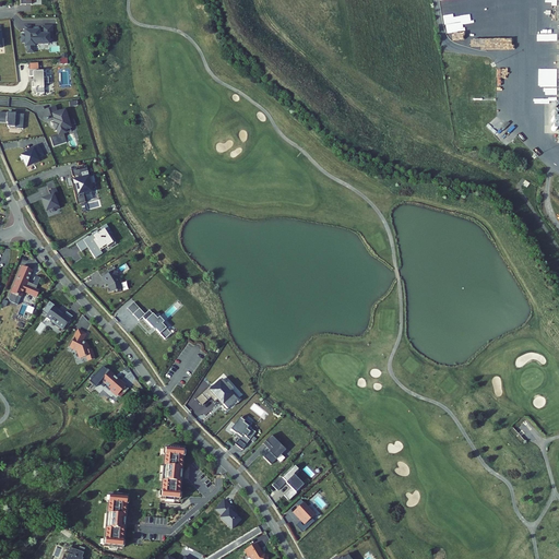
[(539,18),(539,3),(526,3),(526,0),(507,0),(508,16),(539,18)]
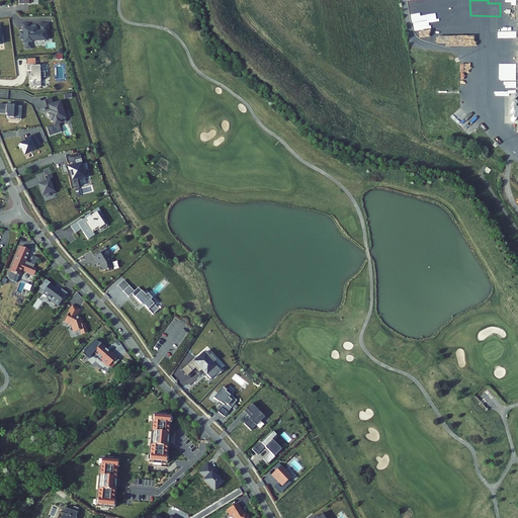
[(481,33),(481,28),(477,28),(477,23),(471,23),(471,33),(481,33)]
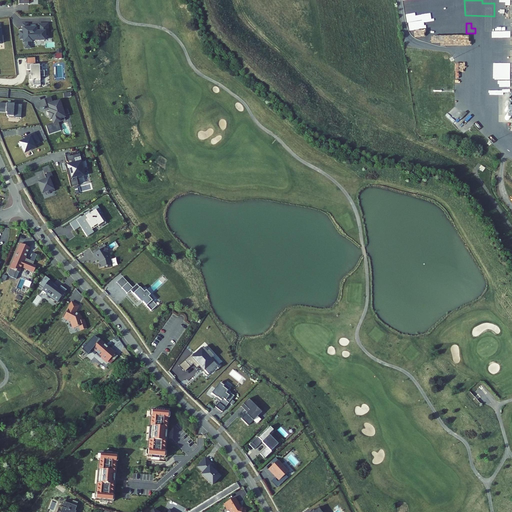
[(28,24),(23,24),(24,32),(20,32),(21,38),(24,38),(24,42),(32,41),(32,40),(45,39),(45,32),(48,32),(47,24),(39,24),(39,28),(36,28),(28,28),(28,24)]
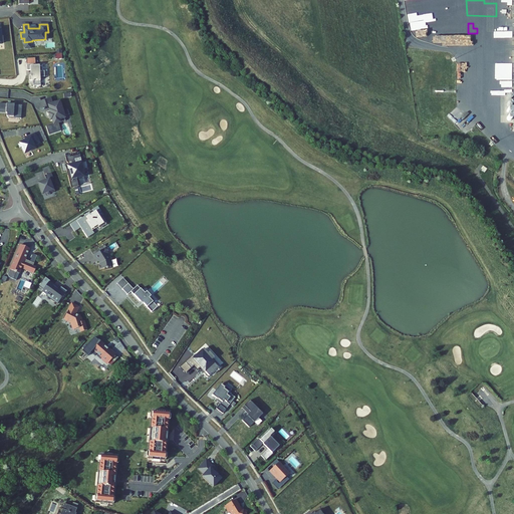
[(35,66),(35,64),(26,65),(27,70),(30,70),(30,73),(31,72),(32,75),(29,75),(29,80),(32,80),(32,86),(40,86),(39,78),(44,77),(44,71),(42,71),(42,65),(35,66)]
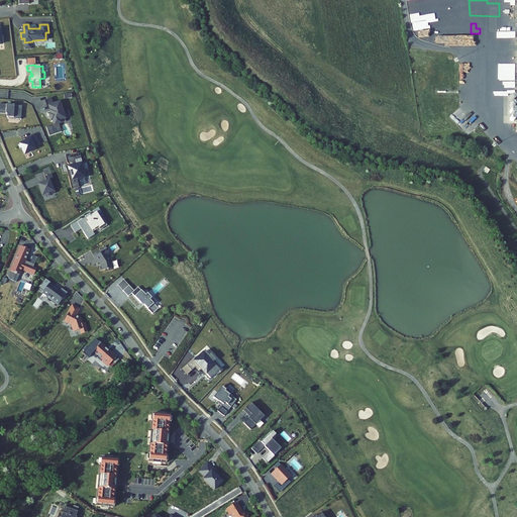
[(54,103),(52,98),(45,101),(48,111),(49,111),(50,111),(48,104),(54,103)]
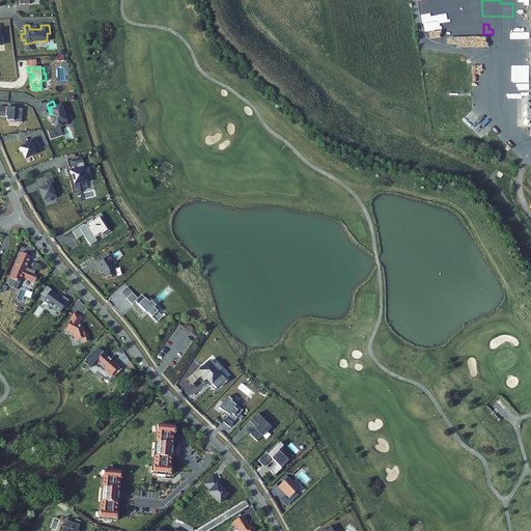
[(57,107),(57,105),(55,106),(50,107),(52,114),(51,114),(52,117),(51,118),(53,124),(54,123),(56,128),(48,131),(51,140),(63,136),(61,127),(67,124),(66,120),(72,118),(71,114),(65,115),(64,110),(63,110),(61,106),(57,107)]
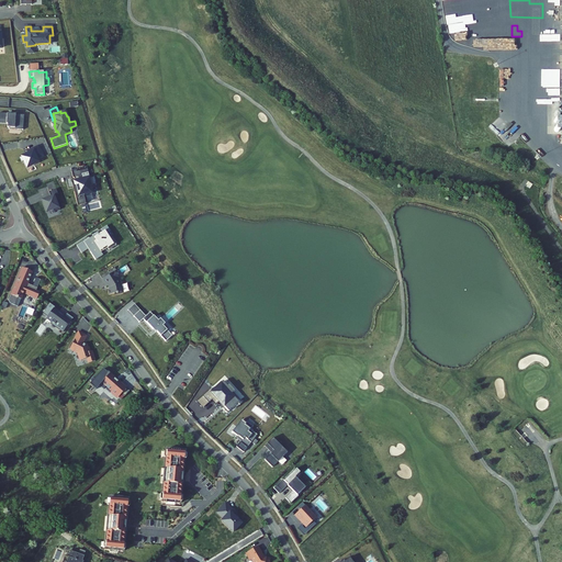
[(24,115),(0,113),(0,122),(6,123),(6,124),(9,125),(8,130),(9,130),(10,128),(22,130),(22,131),(23,131),(24,115)]
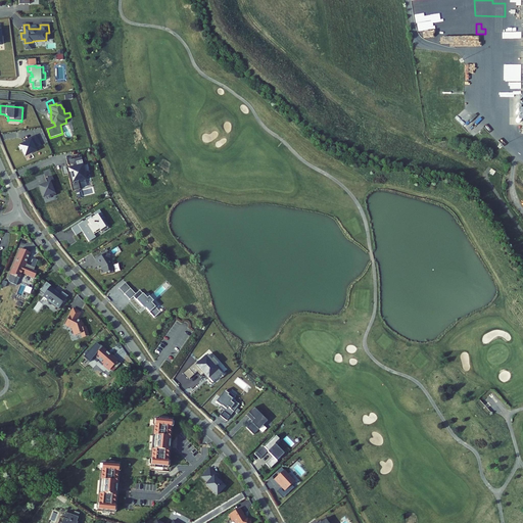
[(26,156),(36,151),(35,148),(41,145),(36,136),(27,141),(28,142),(18,146),(21,151),(22,150),(26,156)]
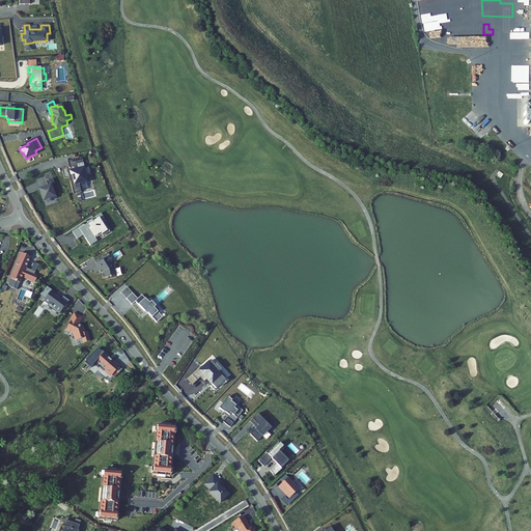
[(83,163),(82,158),(67,161),(70,168),(71,168),(72,171),(71,172),(72,175),(71,176),(72,180),(71,182),(74,194),(82,192),(80,185),(88,183),(86,176),(91,174),(89,166),(78,169),(77,164),(83,163)]
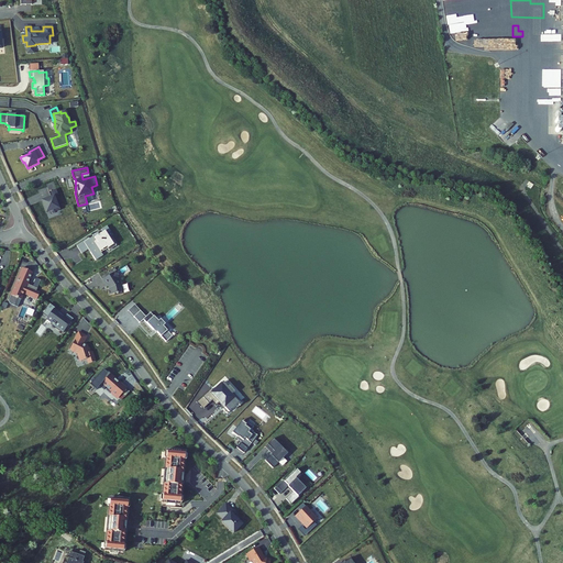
[(58,196),(56,190),(50,192),(52,198),(42,201),(47,213),(54,210),(55,212),(61,210),(58,203),(56,203),(54,197),(58,196)]
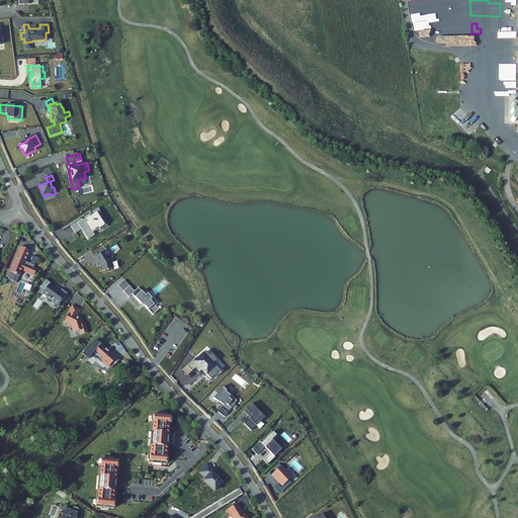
[(102,212),(98,207),(93,210),(95,212),(91,216),(90,212),(86,216),(86,217),(88,219),(84,222),(83,220),(82,219),(71,226),(76,233),(82,229),(88,239),(95,235),(92,231),(98,227),(105,223),(99,213),(102,212)]
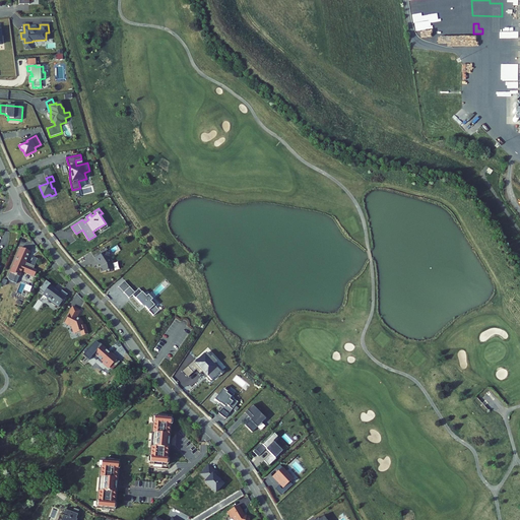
[(30,249),(21,245),(10,274),(15,276),(16,272),(20,274),(23,268),(36,273),(39,267),(36,266),(37,263),(31,261),(31,262),(26,260),(30,249)]
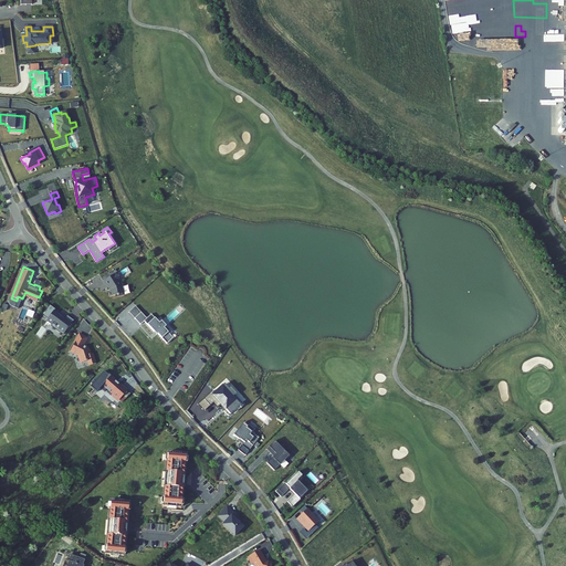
[(121,275),(116,270),(104,278),(108,284),(109,283),(112,286),(112,287),(109,287),(111,293),(116,292),(117,292),(124,291),(122,284),(123,282),(121,278),(119,278),(121,275)]
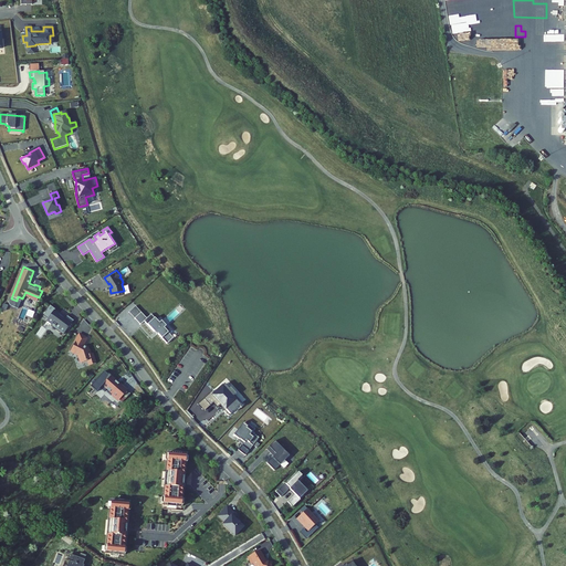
[(56,306),(51,302),(48,307),(44,312),(49,315),(49,316),(54,321),(59,324),(58,326),(65,332),(75,317),(69,312),(66,315),(65,313),(64,314),(61,312),(61,311),(55,307),(56,306)]
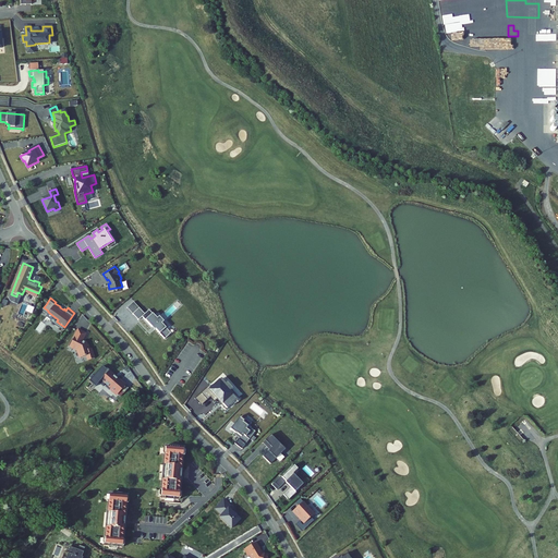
[(133,302),(128,308),(133,314),(140,308),(133,302)]
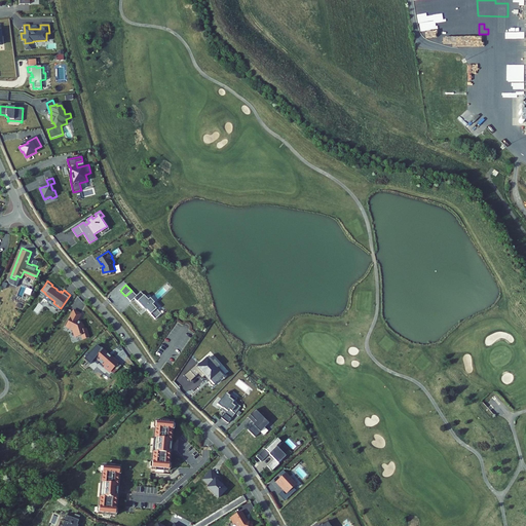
[(137,296),(132,291),(125,296),(130,302),(135,299),(146,310),(147,310),(155,320),(161,313),(152,304),(154,302),(150,298),(148,300),(141,292),(137,296)]
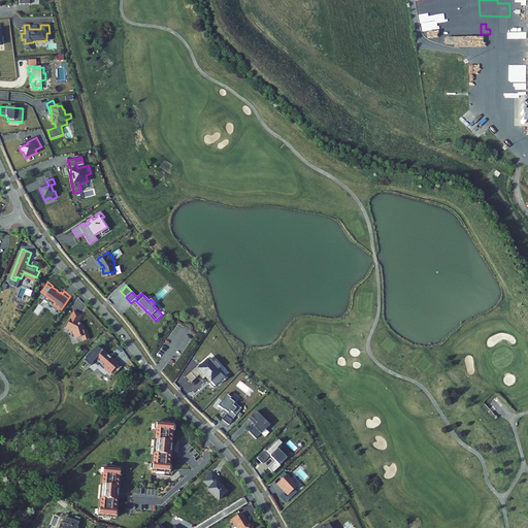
[(85,322),(84,323),(83,322),(81,322),(80,322),(78,321),(83,312),(75,308),(67,324),(75,328),(75,329),(77,335),(84,333),(85,337),(92,335),(89,326),(87,327),(85,322)]
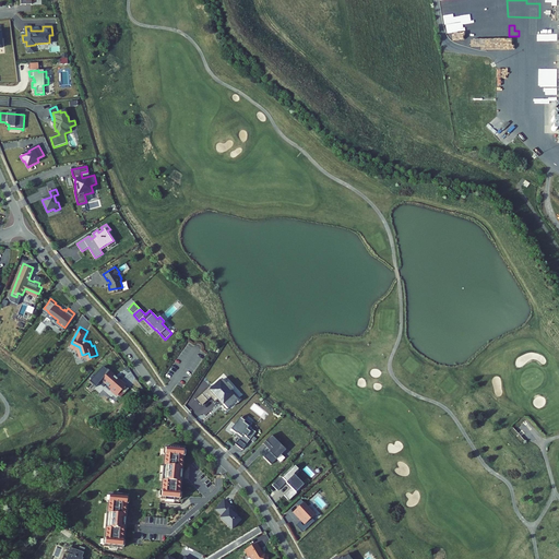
[(104,364),(91,379),(97,384),(103,378),(107,383),(106,384),(110,388),(111,387),(116,391),(117,390),(119,392),(122,388),(128,382),(128,381),(122,377),(121,378),(108,367),(108,368),(104,364)]
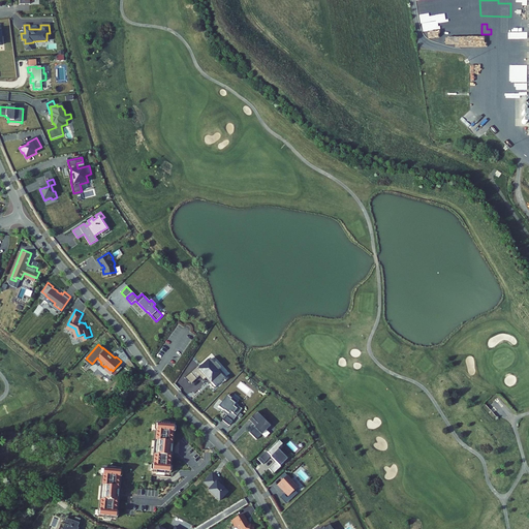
[(219,368),(209,358),(199,367),(197,365),(191,372),(196,377),(199,374),(203,378),(207,376),(215,385),(223,376),(217,370),(219,368)]
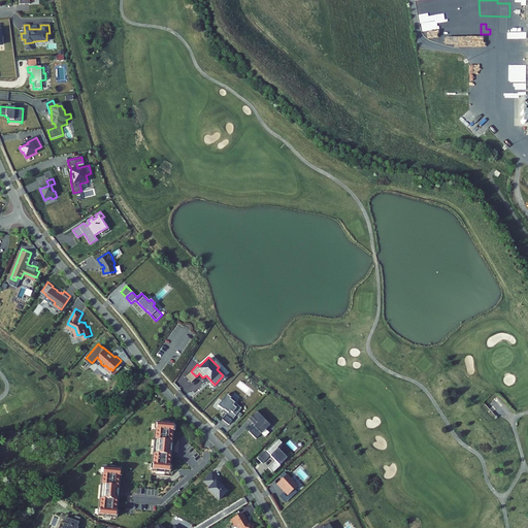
[(225,413),(227,415),(230,411),(236,416),(241,408),(235,403),(237,400),(232,396),(230,398),(226,396),(219,405),(226,411),(225,413)]
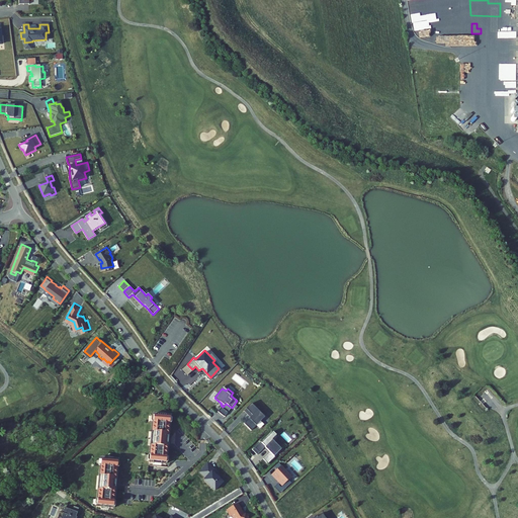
[(226,404),(223,407),(222,408),(228,413),(232,408),(226,404)]
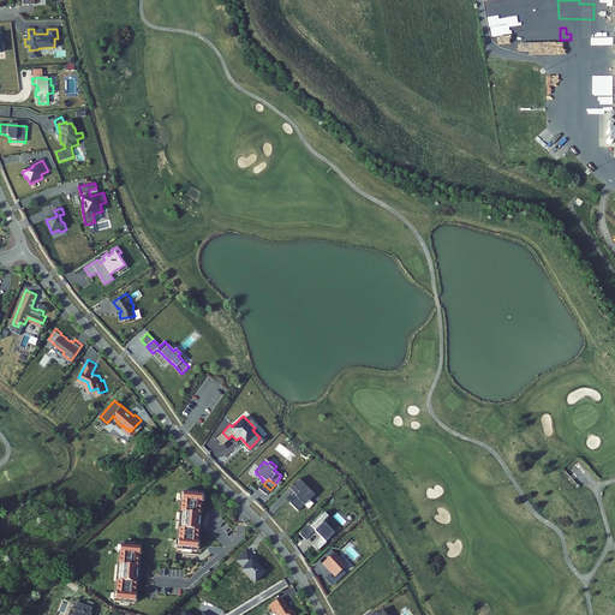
[(314,495),(298,479),(293,485),(297,489),(294,491),(298,495),(291,503),(298,511),(314,495)]
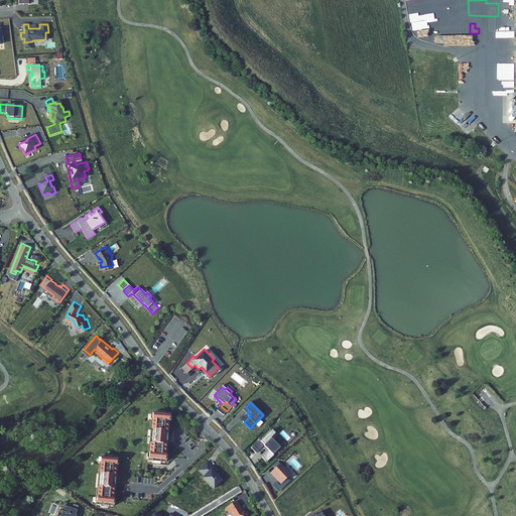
[(170,414),(154,412),(152,429),(154,429),(153,443),(151,443),(149,461),(165,462),(167,442),(165,442),(165,433),(168,433),(170,414)]
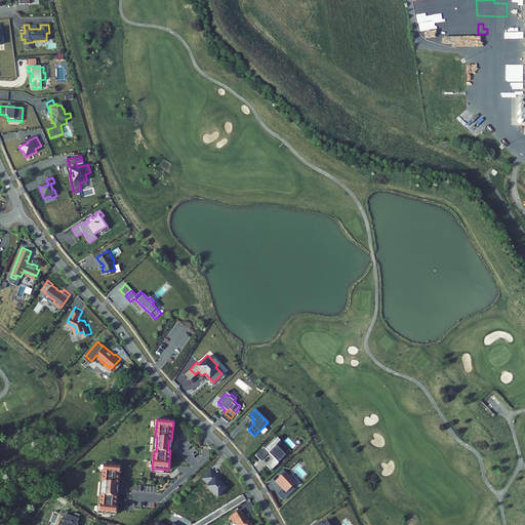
[(276,446),(273,442),(266,450),(269,453),(269,454),(278,463),(285,455),(279,449),(279,448),(276,446)]
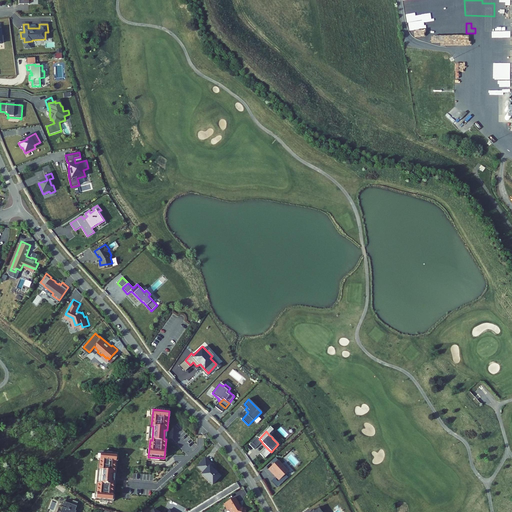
[(259,439),(258,438),(250,446),(254,450),(262,443),(262,442),(259,439)]
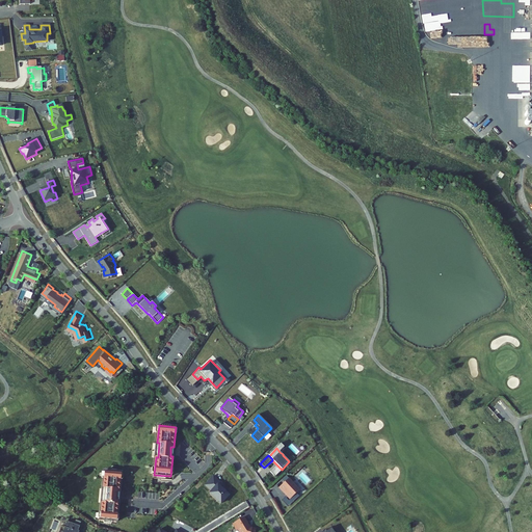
[(123,470),(106,469),(104,486),(106,486),(104,500),(103,500),(101,519),(117,520),(120,500),(117,500),(117,489),(121,490),(123,470)]
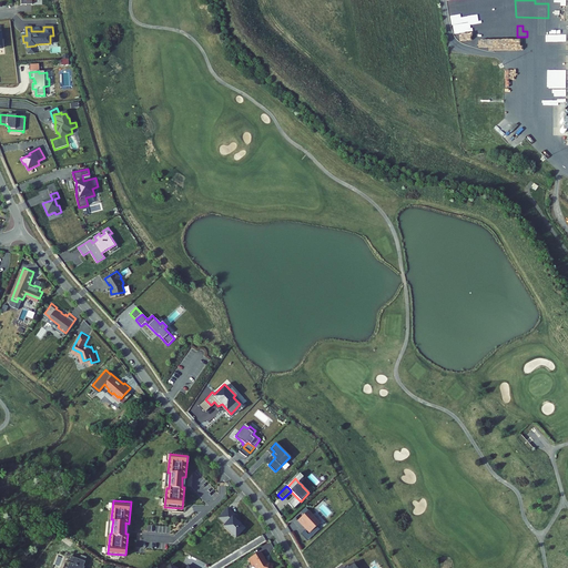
[(241,519),(229,508),(219,519),(225,526),(223,528),(236,539),(245,530),(241,526),(242,524),(239,521),(241,519)]
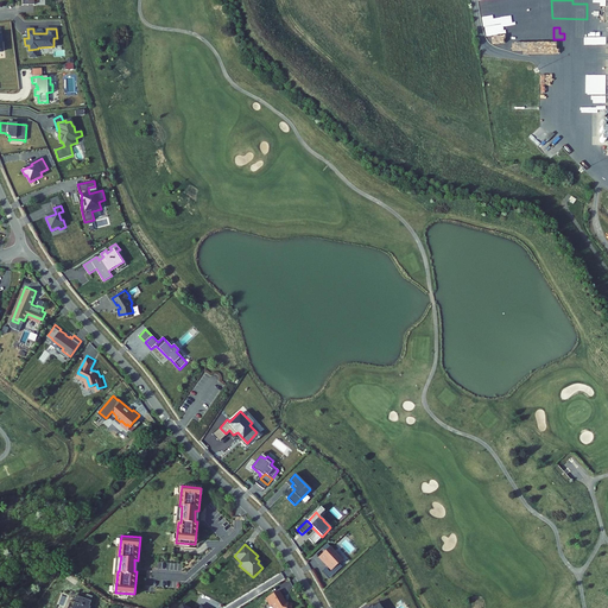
[(343,561),(331,546),(320,557),(325,563),(328,565),(327,565),(333,571),(343,561)]
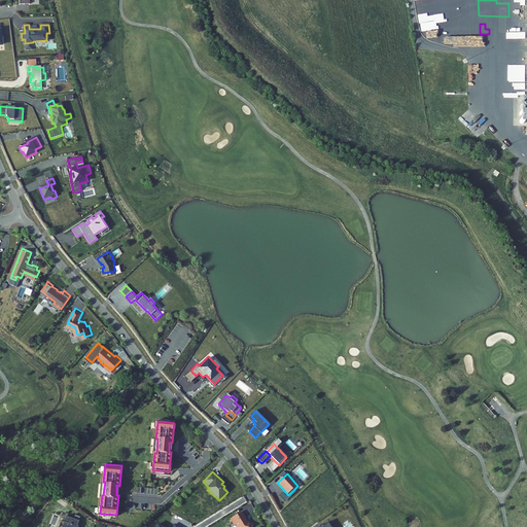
[(251,520),(249,520),(246,516),(247,515),(243,508),(233,516),(237,523),(238,521),(241,526),(249,526),(250,525),(254,525),(255,520),(251,519),(251,520)]
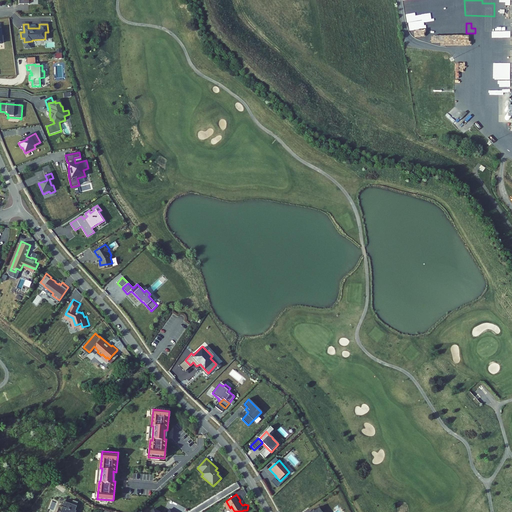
[(78,503),(73,501),(71,504),(65,501),(60,511),(57,510),(56,511),(75,511),(78,503)]
